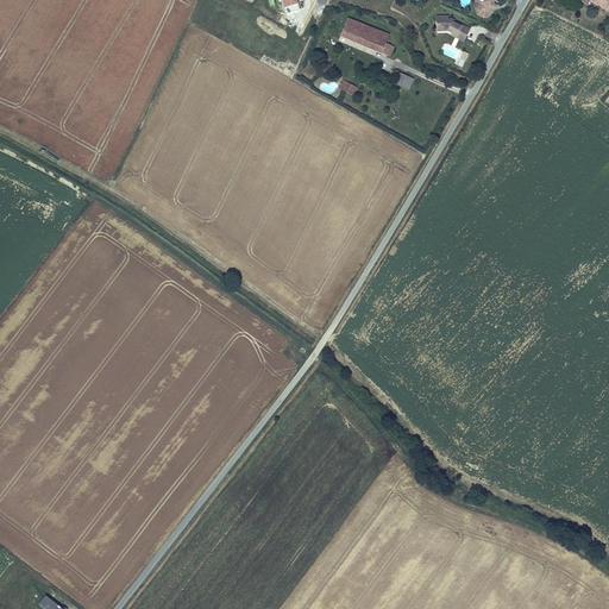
[(487,0),(483,8),(478,6),(475,13),(477,20),(483,23),(490,22),(494,14),(495,13),(493,12),(494,8),(496,5),(495,4),(496,0),(487,0)]
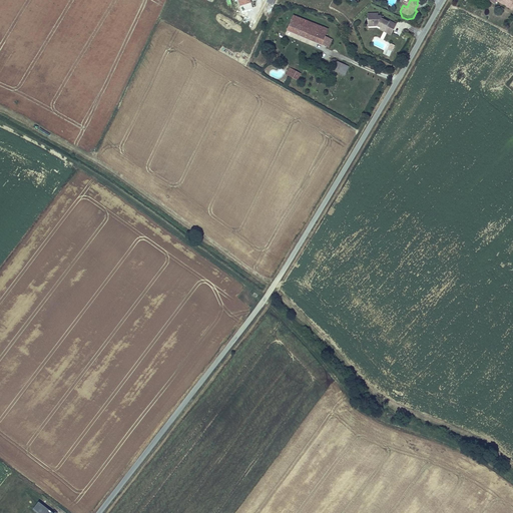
[(512,2),(509,0),(508,0),(508,1),(506,0),(492,0),(491,2),(489,6),(495,9),(496,8),(497,7),(498,5),(512,15),(512,14),(512,2)]
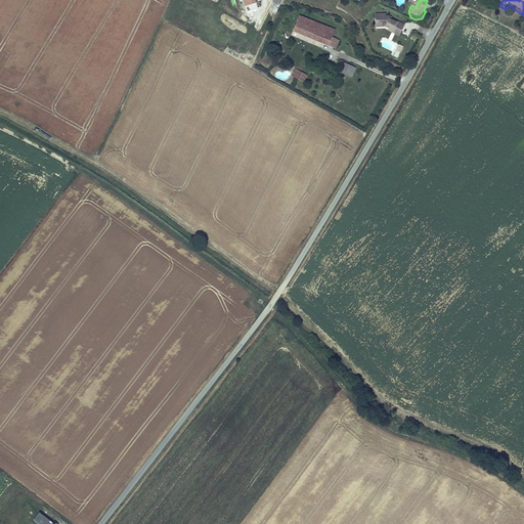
[(523,15),(509,5),(508,7),(523,16),(523,15)]
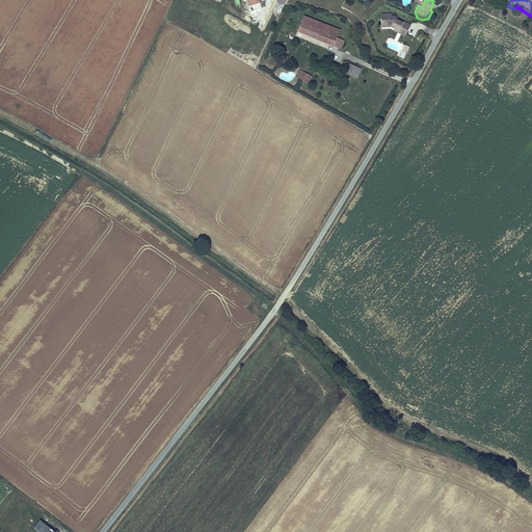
[(316,29),(319,22),(302,16),(301,18),(299,17),(296,22),(316,29)]
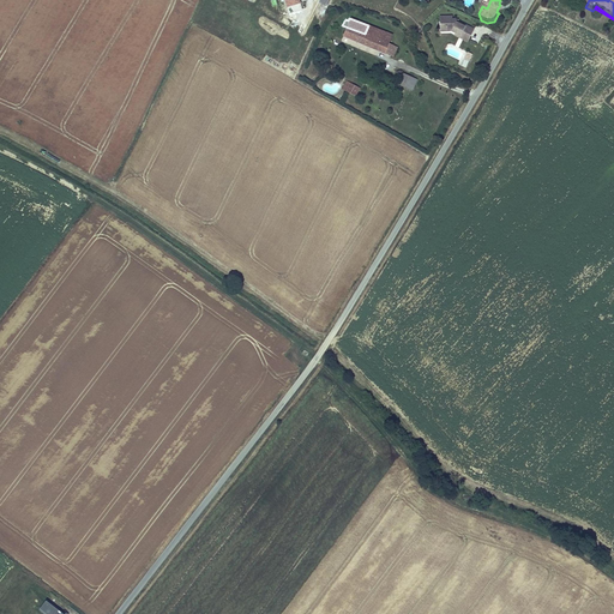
[(463,38),(471,42),(475,35),(467,30),(467,31),(457,26),(457,24),(453,24),(453,22),(440,22),(441,35),(446,35),(447,36),(452,36),(458,38),(462,41),(463,38)]
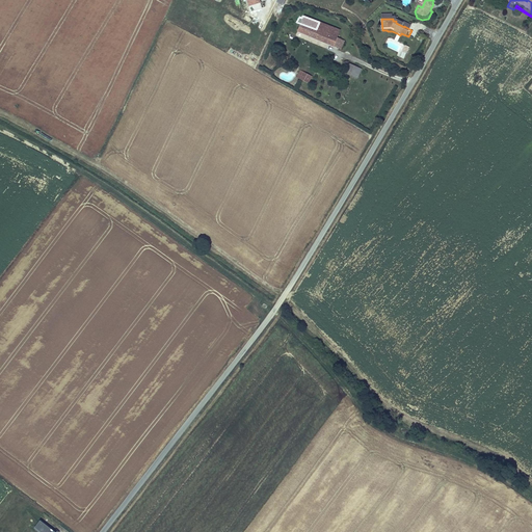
[(334,28),(319,22),(316,29),(296,22),(295,24),(294,23),(292,27),(294,28),(293,29),(326,44),(334,28)]
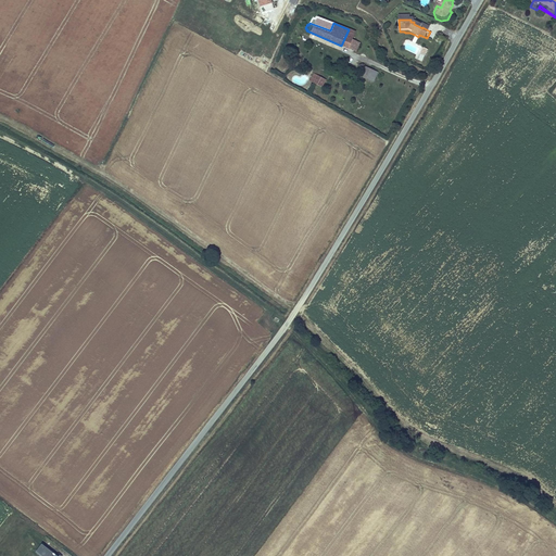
[(355,33),(349,29),(341,46),(348,49),(351,40),(355,33)]
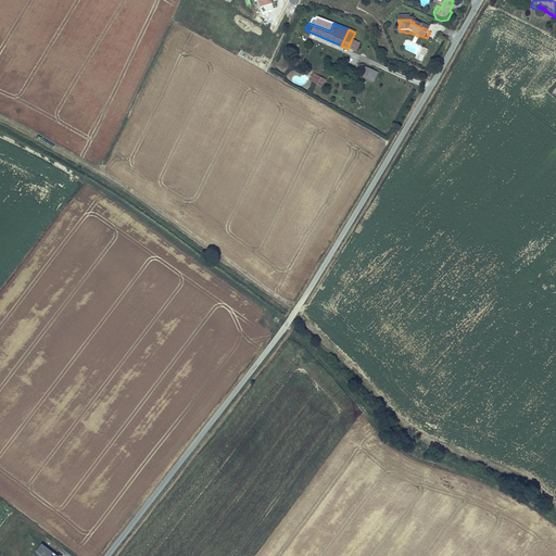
[(359,43),(351,40),(348,49),(355,52),(359,43)]
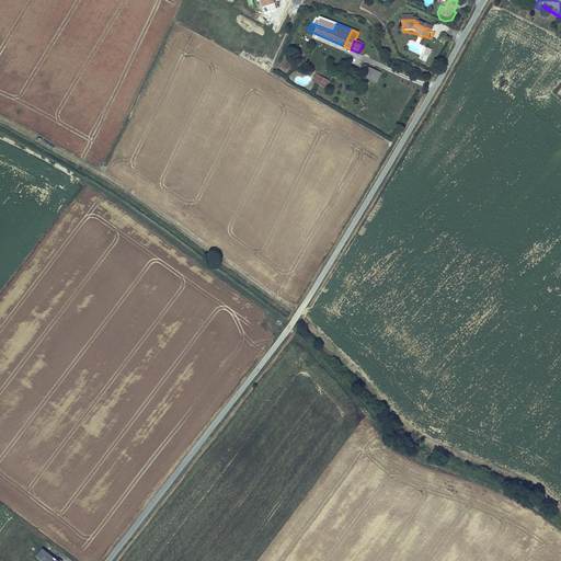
[(370,81),(375,71),(369,69),(364,79),(370,81)]
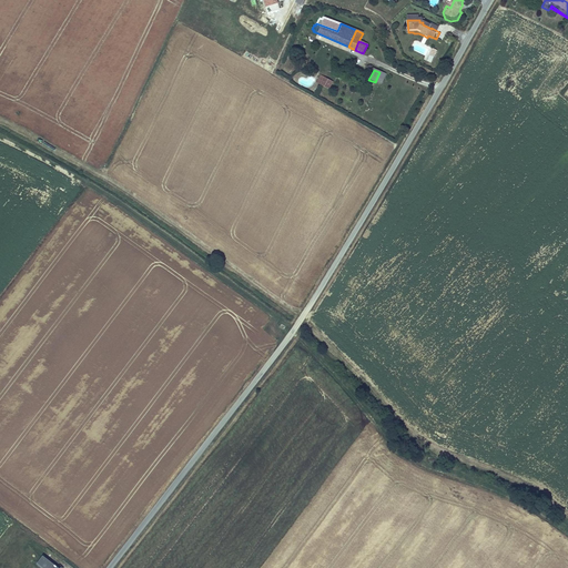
[(386,75),(379,72),(375,82),(382,85),(386,75)]
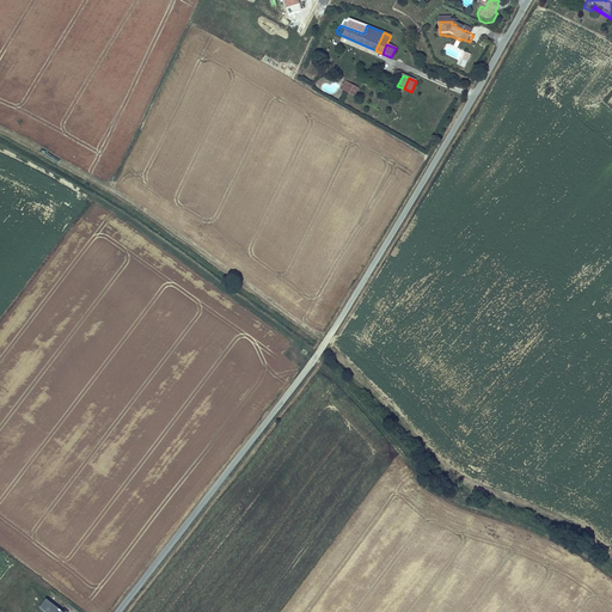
[(353,97),(356,89),(344,81),(342,86),(346,89),(343,92),(353,97)]
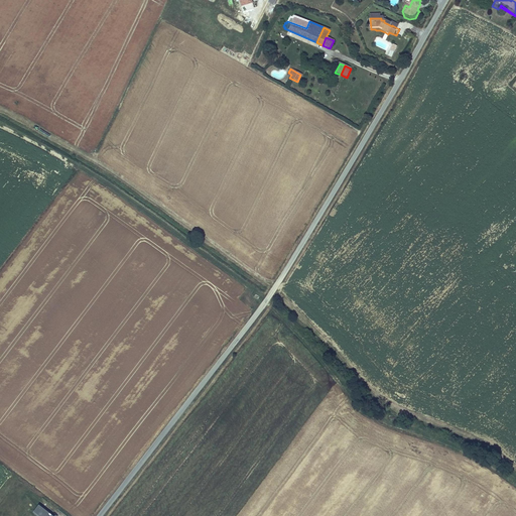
[(305,78),(300,75),(297,82),(302,85),(305,78)]
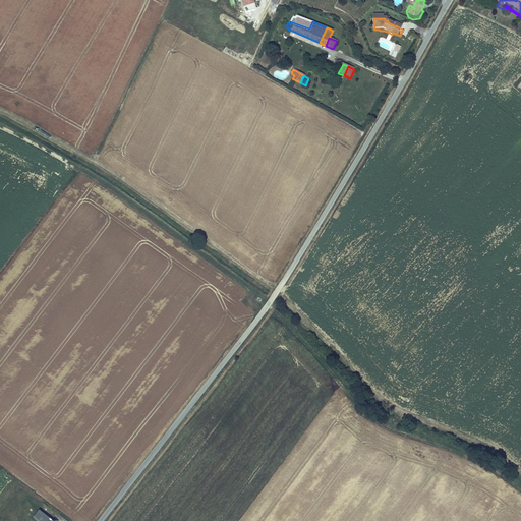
[(55,520),(40,509),(34,516),(40,520),(55,520)]
